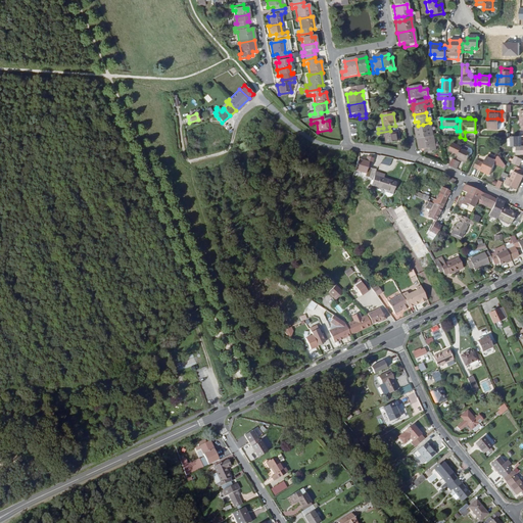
[(211,123),(214,130),(222,128),(220,123),(218,122),(211,123)]
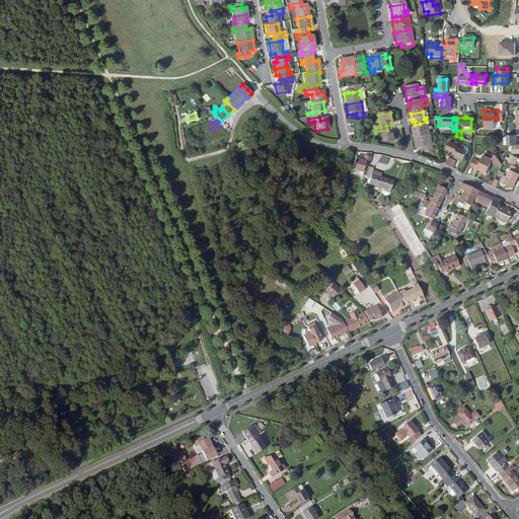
[(414,140),(429,137),(427,126),(420,128),(416,128),(412,129),(414,140)]
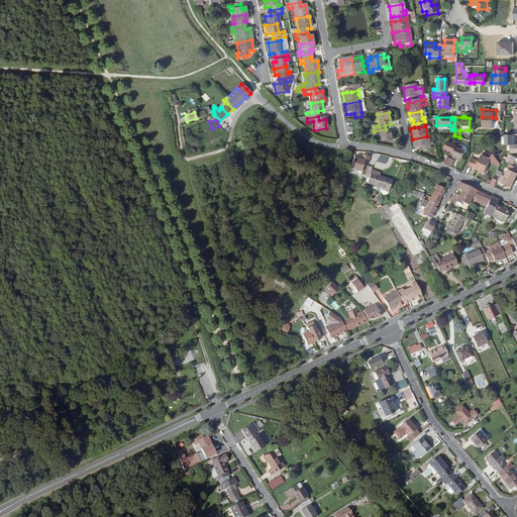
[(211,128),(214,138),(222,136),(219,126),(211,128)]
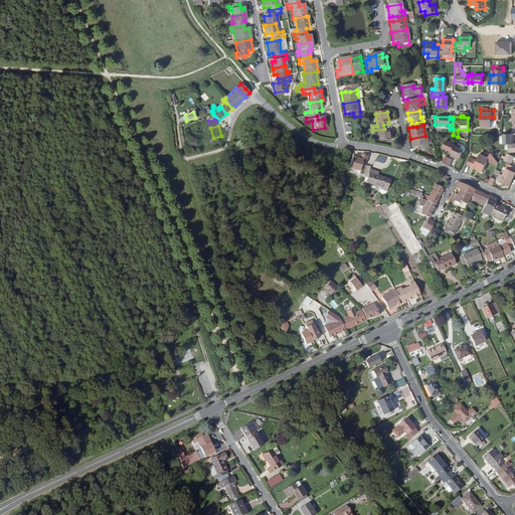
[(385,133),(384,129),(372,131),(373,135),(379,134),(380,143),(392,141),(390,132),(385,133)]
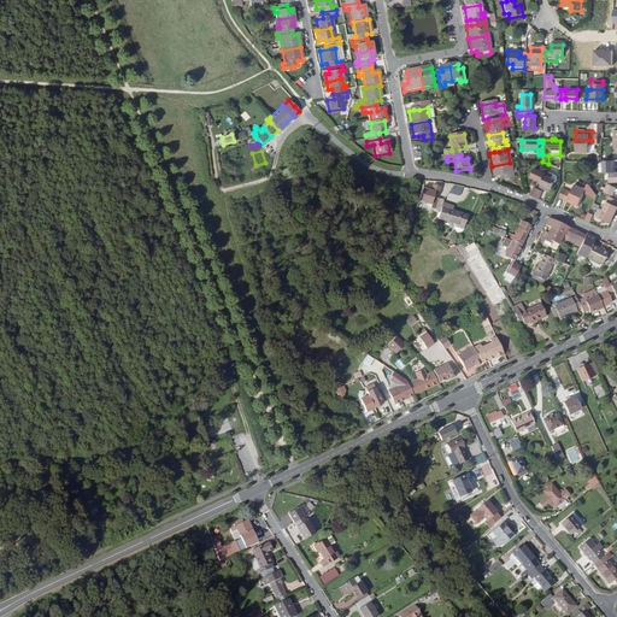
[(603,158),(603,170),(610,170),(612,169),(612,158),(603,158)]
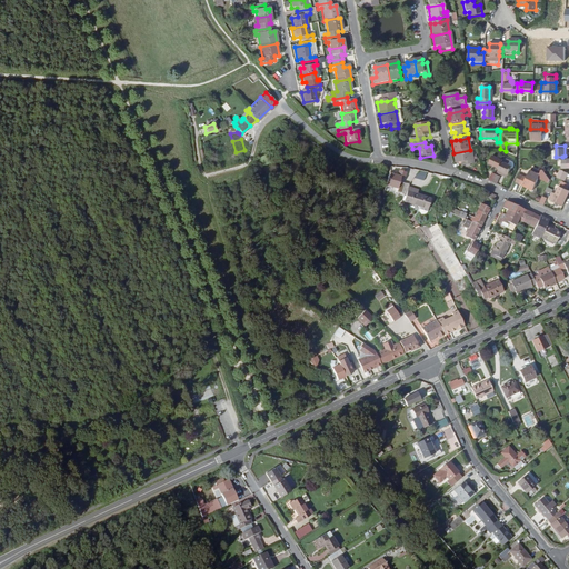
[(247,159),(245,150),(236,152),(238,161),(247,159)]
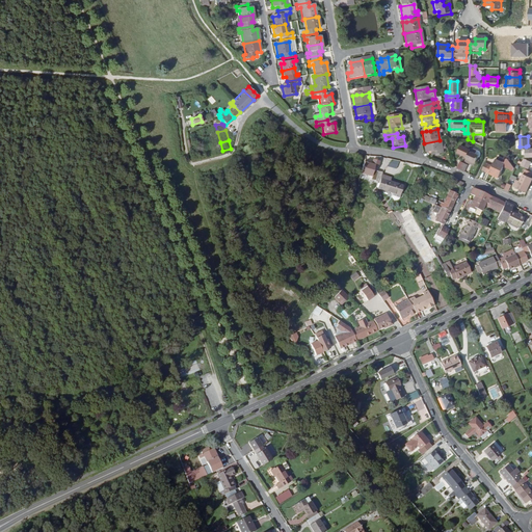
[(424,143),(426,155),(430,154),(434,153),(435,157),(443,156),(440,140),(424,143)]
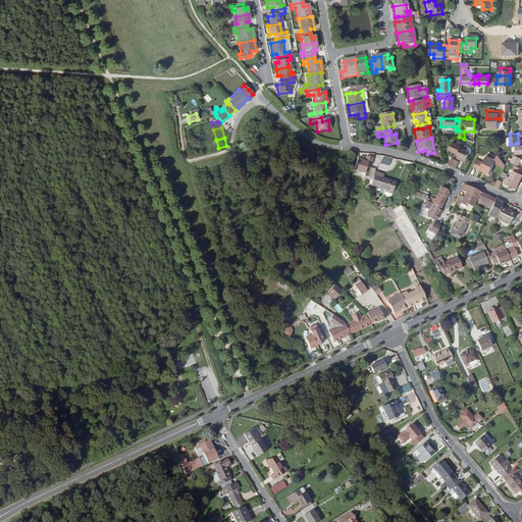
[(461,148),(462,146),(453,142),(450,149),(458,153),(461,148)]
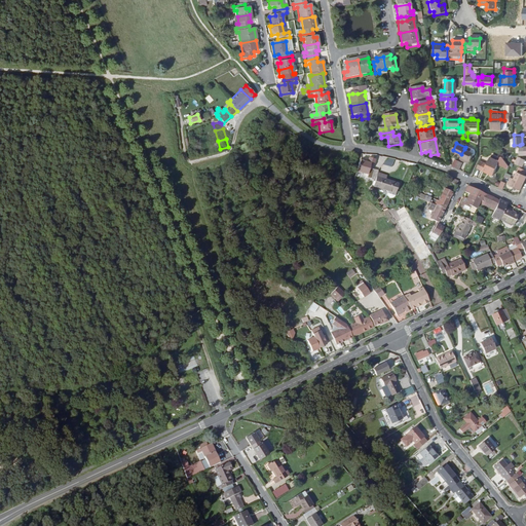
[(475,150),(466,146),(465,147),(464,149),(474,153),(473,155),(475,155),(475,153),(476,152),(476,151),(475,150)]
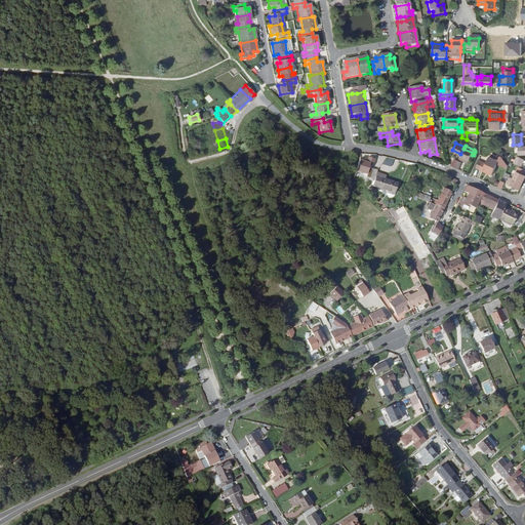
[(460,156),(470,160),(472,155),(473,153),(463,149),(460,154),(460,156)]
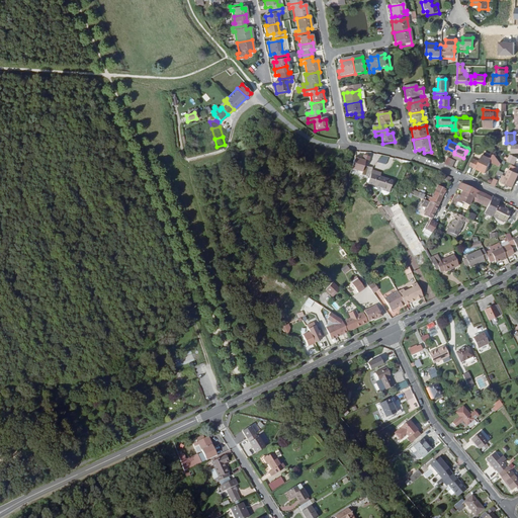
[(487,165),(490,160),(491,158),(483,154),(482,153),(478,160),(487,165)]
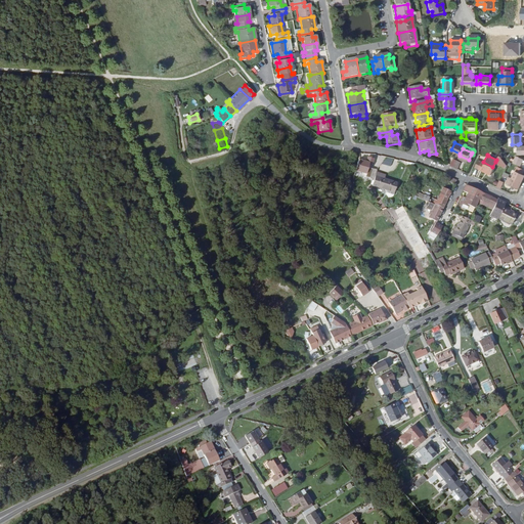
[(364,161),(357,159),(354,170),(364,173),(367,165),(368,165),(369,163),(370,163),(373,158),(366,157),(364,161)]
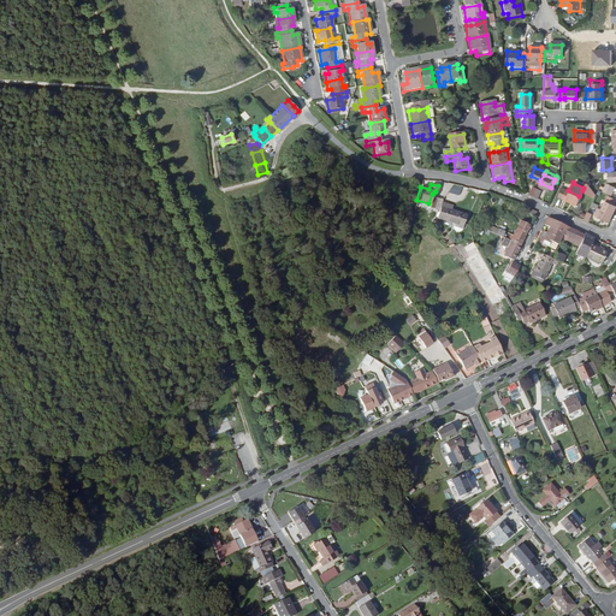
[(564,189),(560,197),(575,205),(579,196),(568,190),(564,189)]
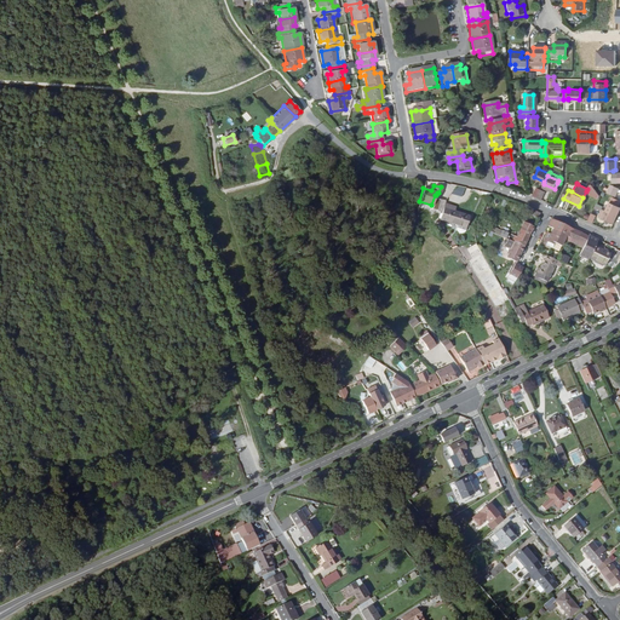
[(606,207),(615,213),(619,205),(616,202),(619,197),(612,194),(606,207)]
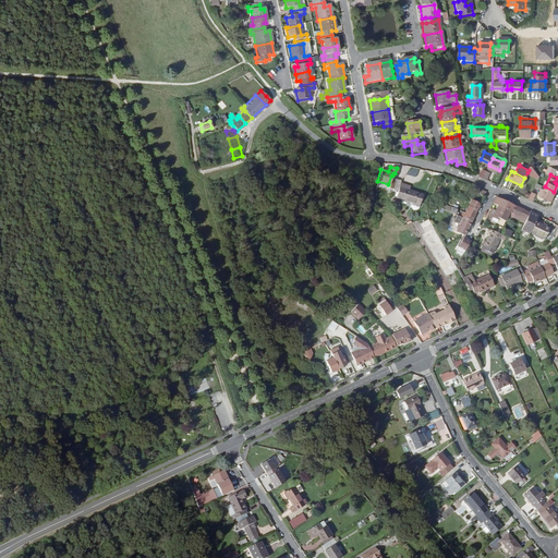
[(409,202),(417,204),(421,194),(408,190),(409,185),(399,183),(395,197),(409,202)]
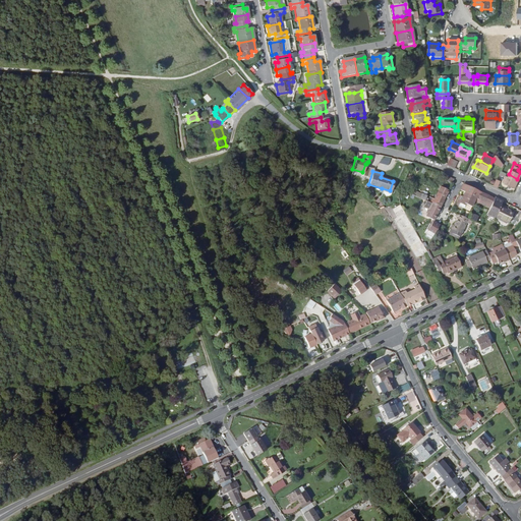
[(505,181),(514,185),(517,179),(509,174),(505,181)]
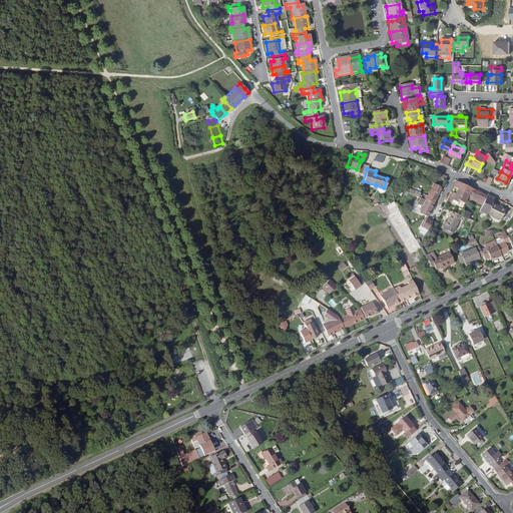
[(484,200),(487,194),(456,180),(453,186),(456,187),(454,192),(451,190),(447,199),(456,203),(458,199),(463,201),(468,193),(484,200)]
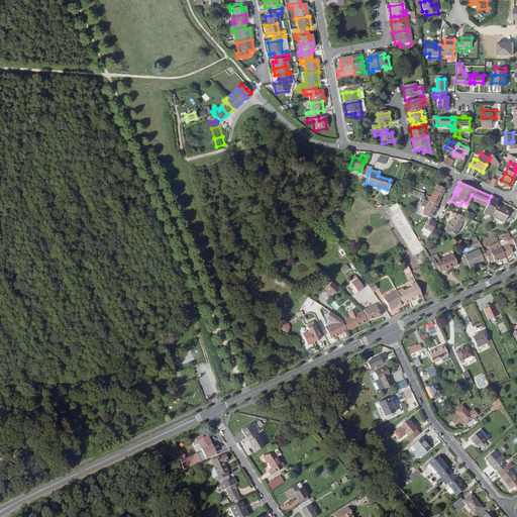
[(421,194),(419,197),(421,198),(436,204),(443,187),(434,183),(428,196),(424,194),(423,195),(421,194)]
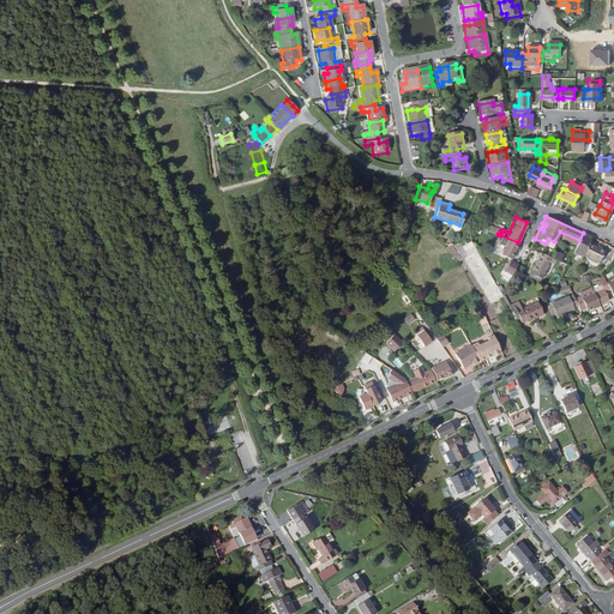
[(591,241),(594,236),(583,232),(583,233),(579,240),(573,250),(584,256),(585,252),(601,260),(607,248),(603,247),(600,245),(591,241)]
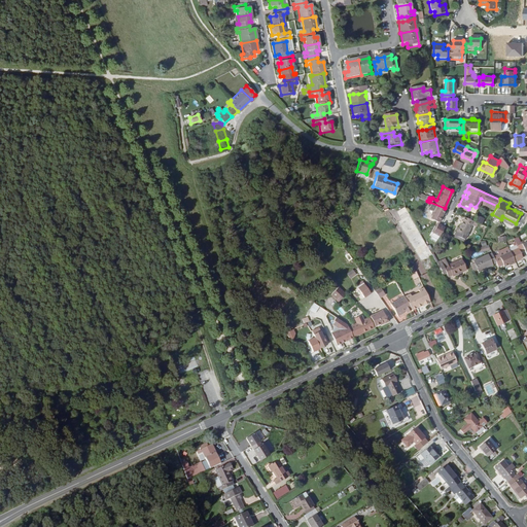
[(445,208),(429,202),(427,206),(432,209),(429,216),(434,218),(438,220),(445,208)]
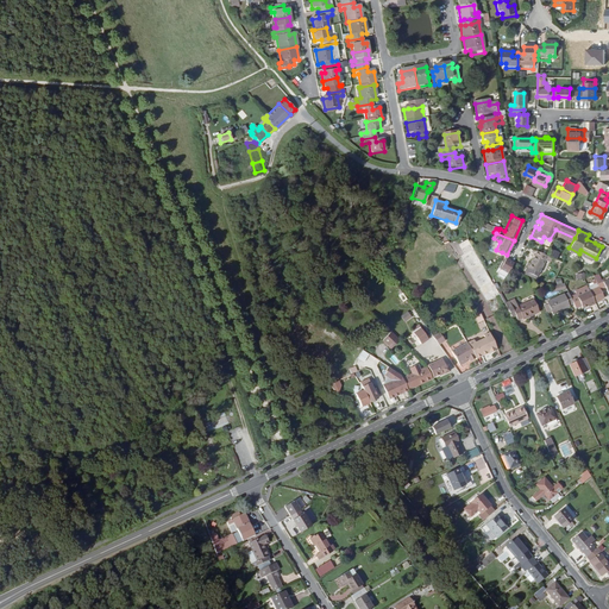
[(475,253),(466,239),(457,245),(464,257),(460,258),(488,302),(500,295),(496,289),(484,269),(475,253)]
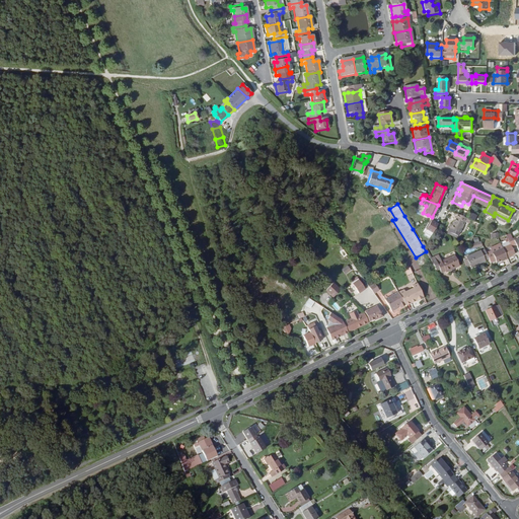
[(386,211),(392,220),(395,219),(389,209),(386,211)]
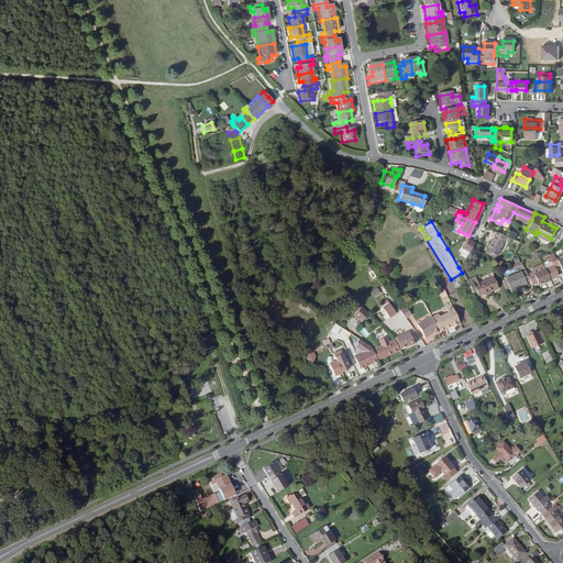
[(509,235),(495,230),(492,238),(490,241),(488,241),(488,240),(486,245),(484,251),(494,256),(496,250),(497,251),(504,239),(507,241),(509,235)]
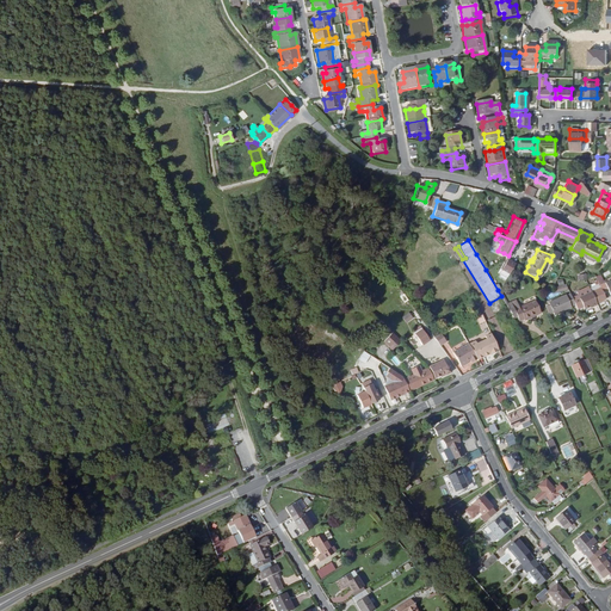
[(508,272),(514,261),(506,257),(505,260),(500,267),(508,272)]
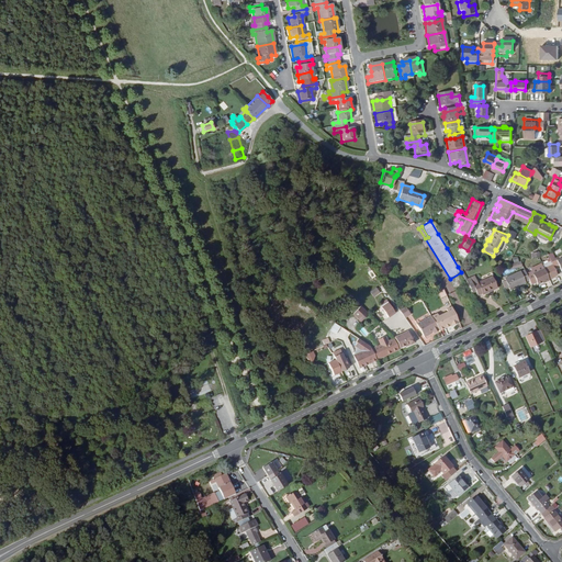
[(529,280),(530,284),(536,281),(537,283),(542,280),(543,280),(544,281),(549,279),(548,277),(555,273),(552,267),(558,265),(554,259),(550,261),(549,259),(541,262),(541,263),(543,268),(532,273),(531,271),(526,273),(529,280)]
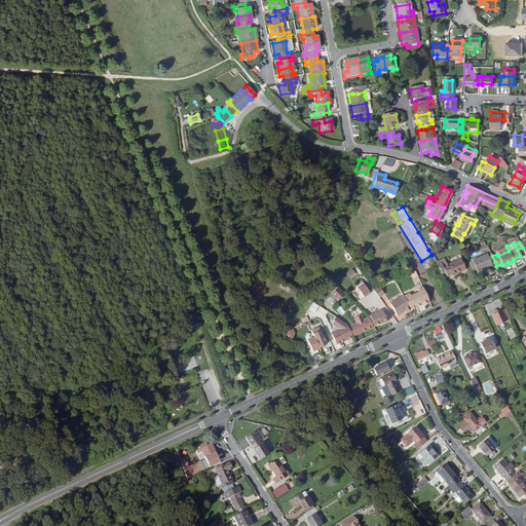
[(506,247),(496,253),(497,254),(498,256),(509,251),(506,247)]
